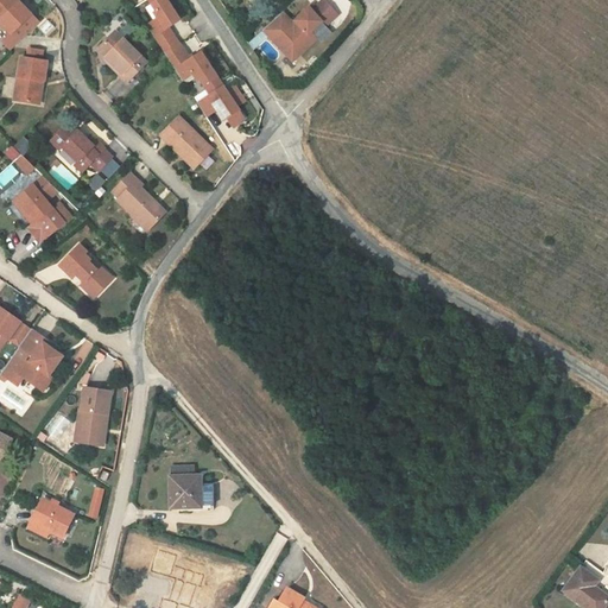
[(11,50),(39,23),(17,0),(0,0),(0,21),(11,35),(4,42),(11,50)]
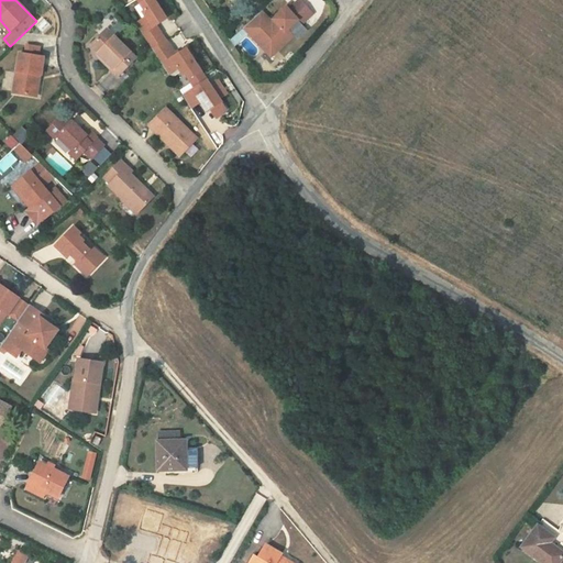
[(154,0),(145,0),(141,3),(152,21),(152,22),(164,14),(154,0)]
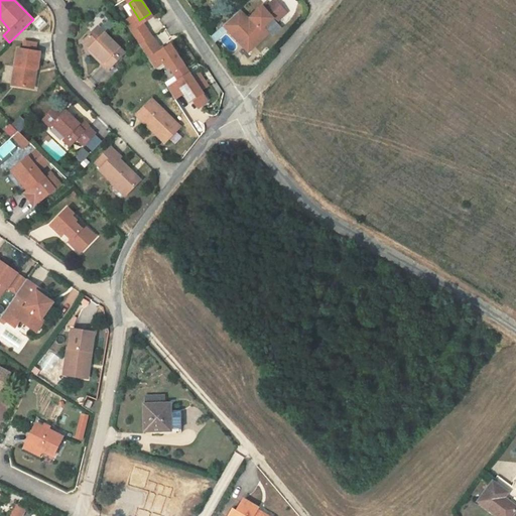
[(262,12),(259,9),(250,17),(252,19),(250,21),(245,16),(240,21),(235,15),(224,25),(228,29),(234,36),(240,31),(251,43),(258,37),(261,40),(270,32),(264,26),(273,18),(276,22),(286,12),(275,0),(274,0),(265,9),(262,12)]
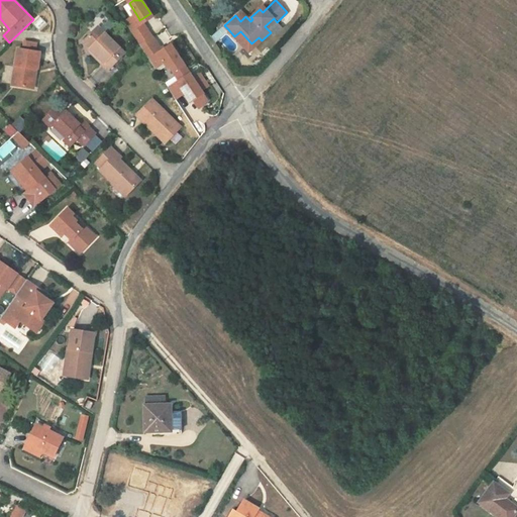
[(240,10),(235,15),(240,21),(245,16),(240,10)]
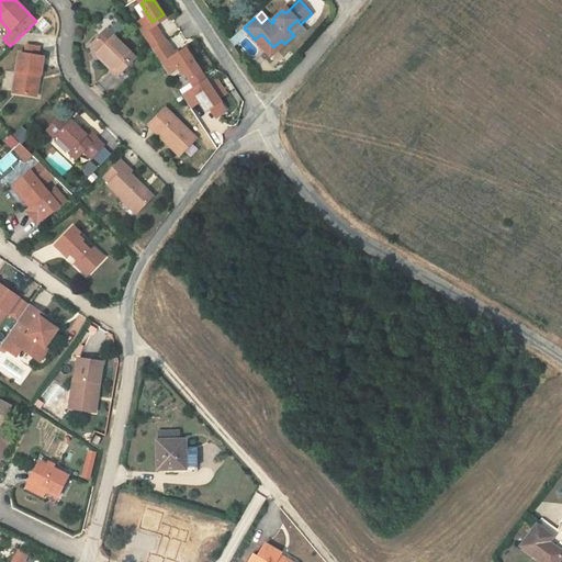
[(164,14),(152,22),(155,26),(156,25),(167,19),(164,14)]
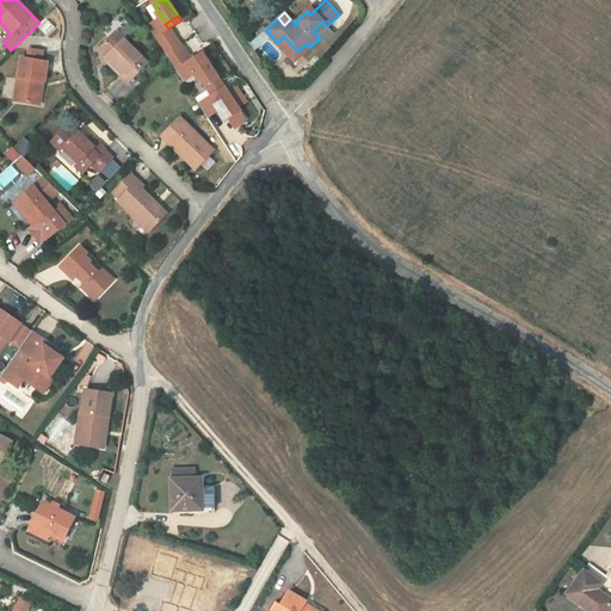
[(129,22),(118,34),(125,41),(136,29),(129,22)]
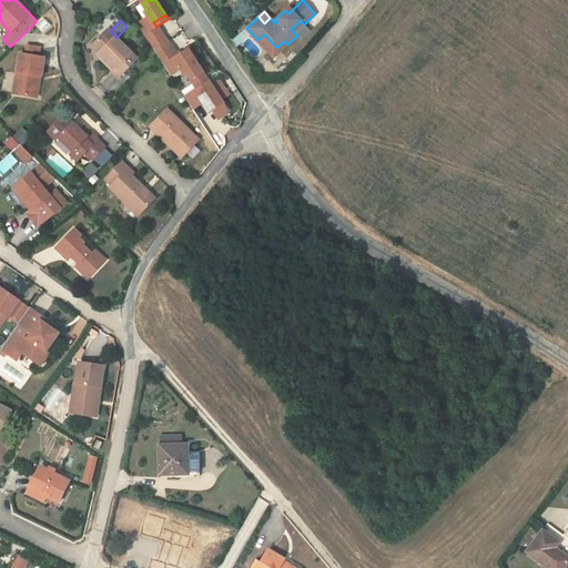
[(154,28),(144,34),(150,43),(163,34),(158,26),(156,27),(154,28)]
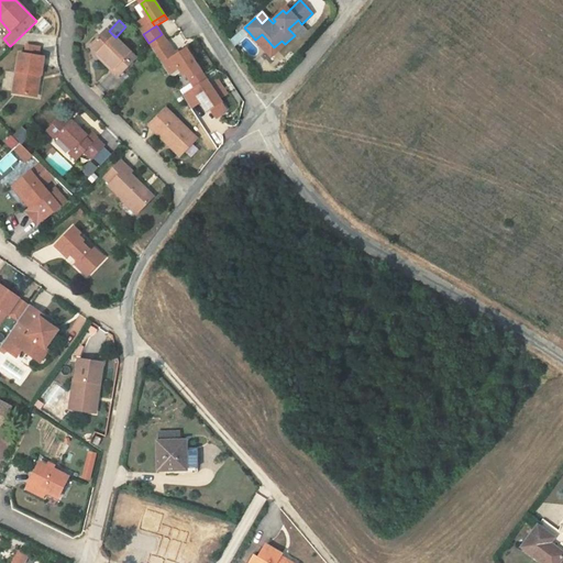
[(244,28),(230,41),(233,46),(249,32),(244,28)]
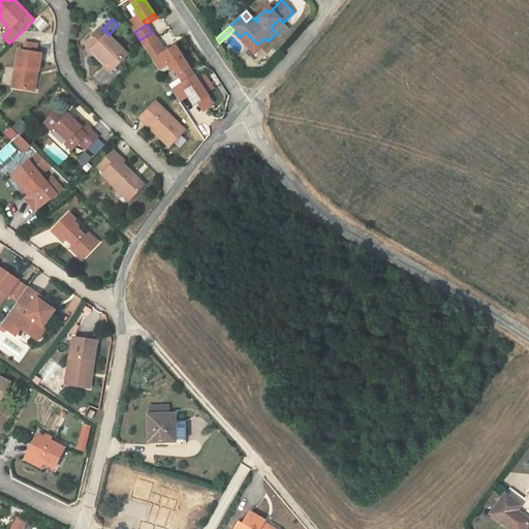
[(102,29),(100,27),(85,43),(106,64),(104,66),(111,72),(128,55),(109,35),(102,29)]
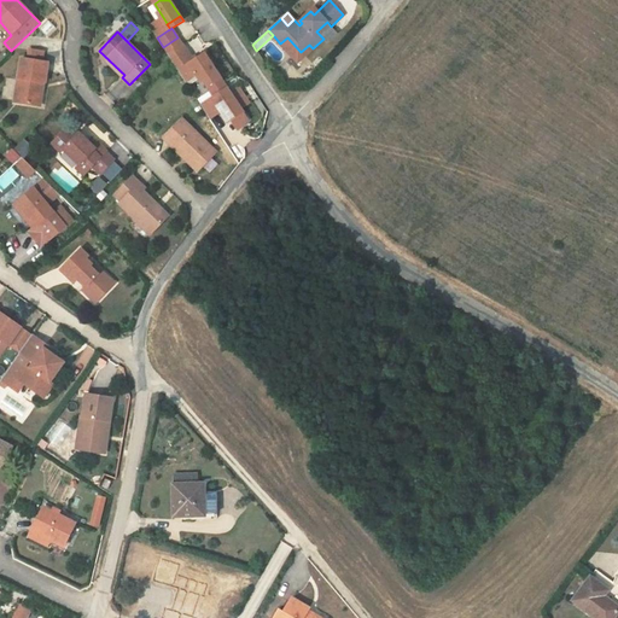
[(178,38),(163,47),(168,54),(182,45),(178,38)]
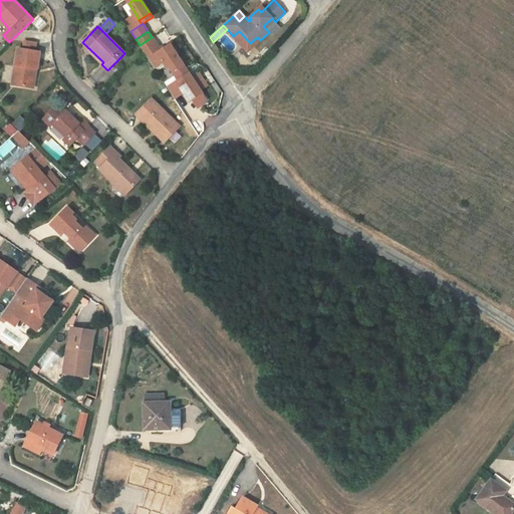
[(250,43),(239,31),(233,36),(248,52),(260,40),(257,37),(250,43)]
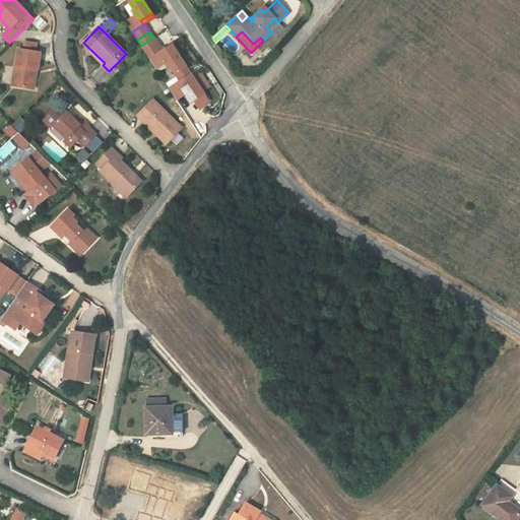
[(153,38),(141,46),(145,51),(157,43),(153,38)]
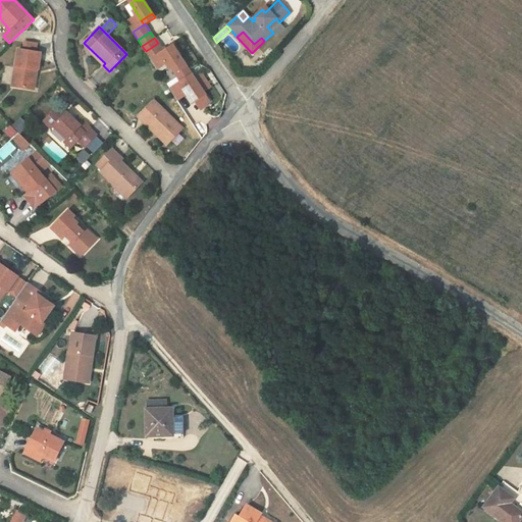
[(24,43),(23,50),(36,52),(37,44),(24,43)]
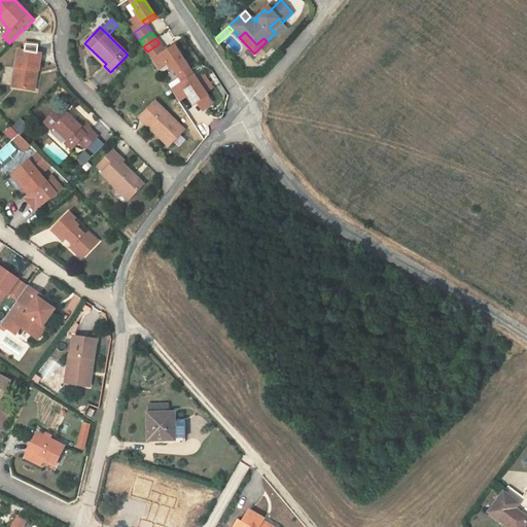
[(160,43),(147,51),(159,70),(169,64),(172,69),(173,67),(177,73),(187,67),(174,45),(165,51),(160,43)]
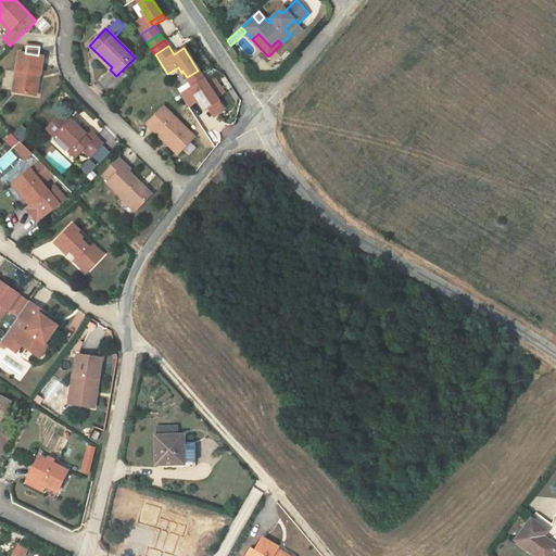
[(33,96),(36,74),(40,75),(43,57),(38,55),(25,53),(20,52),(13,92),(33,96)]
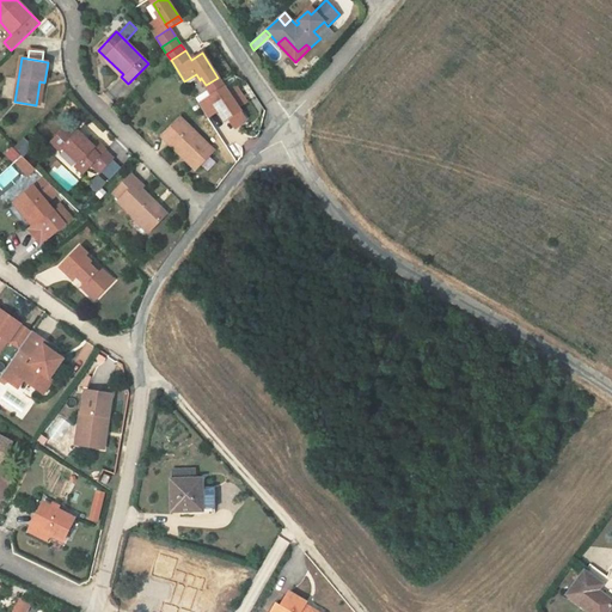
[(218,78),(206,85),(209,91),(221,83),(218,78)]
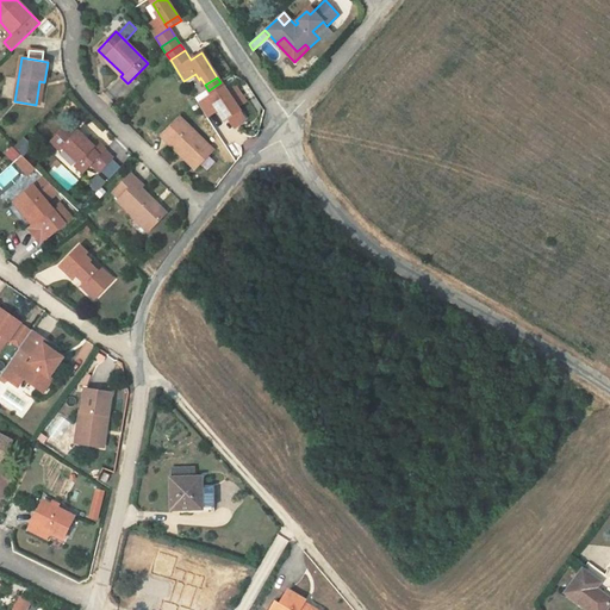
[(240,124),(244,118),(221,82),(209,91),(211,94),(198,104),(207,117),(218,110),(222,111),(222,114),(225,120),(229,118),(235,128),(240,124)]
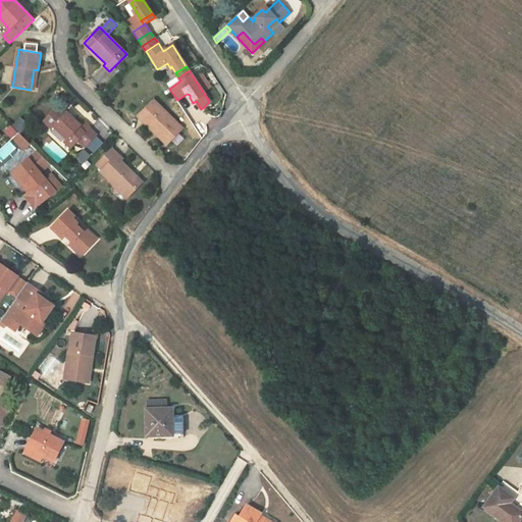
[(184,129),(154,100),(138,116),(155,133),(167,146),(184,129)]
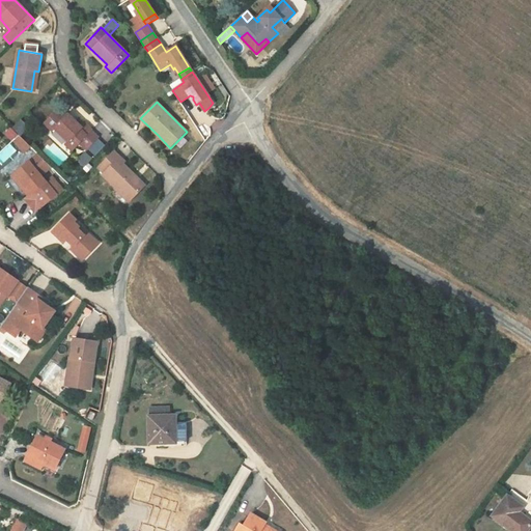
[(82,128),(76,121),(67,114),(66,115),(59,108),(45,123),(53,131),(55,129),(68,141),(74,146),(78,142),(86,150),(99,137),(91,131),(91,130),(85,123),(84,124),(82,128)]
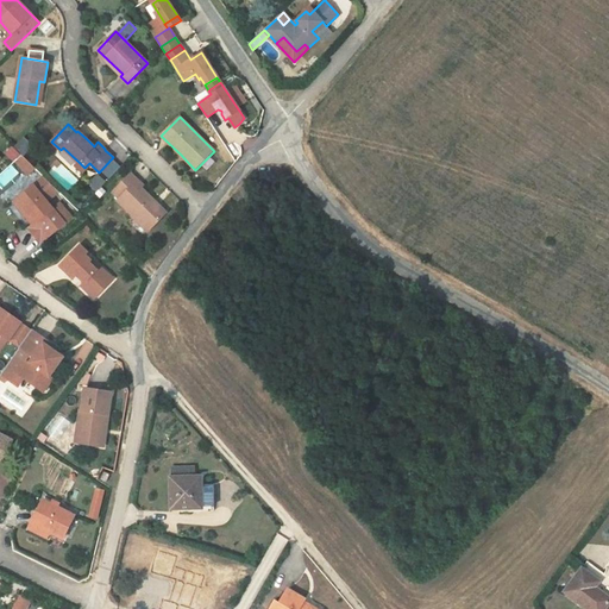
[(89,136),(87,139),(94,146),(96,143),(89,136)]
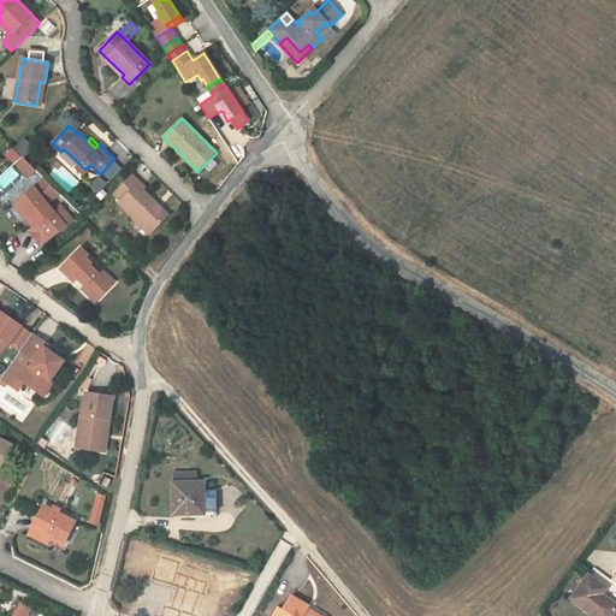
[(12,149),(6,155),(13,164),(21,157),(12,149)]
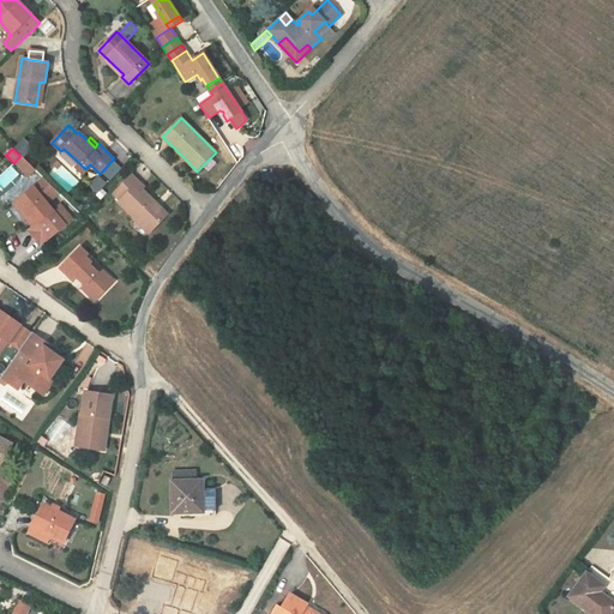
[(85,169),(79,163),(77,167),(84,174),(86,170),(85,169)]
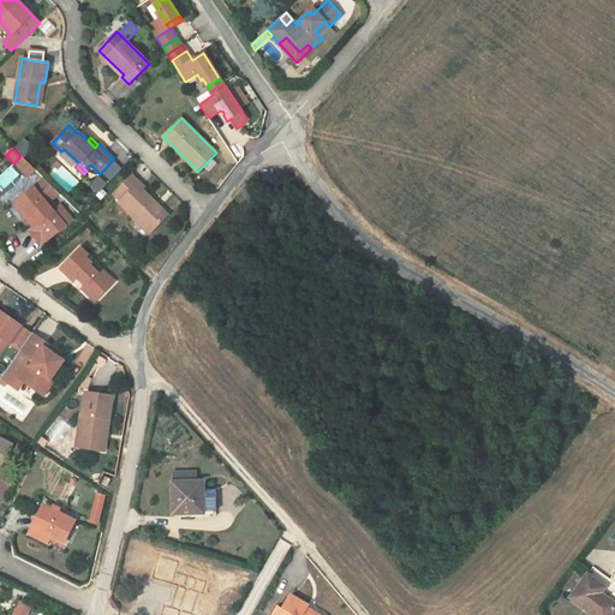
[(145,187),(133,175),(115,193),(121,201),(119,202),(135,218),(136,216),(151,231),(168,215),(143,190),(145,187)]
